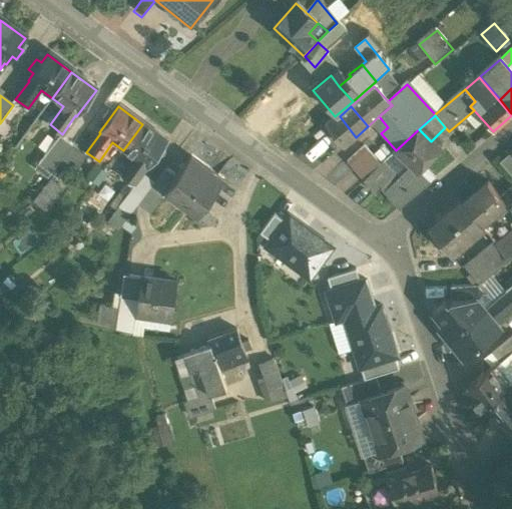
[(340,116),(326,128),(343,149),(356,137),(340,116)]
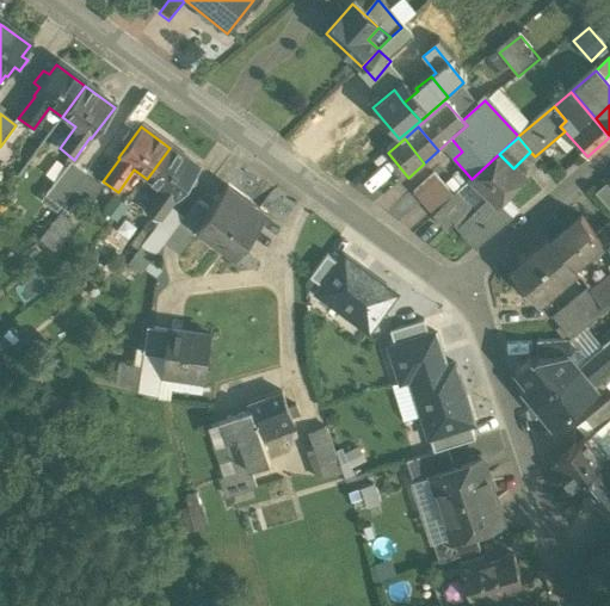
[(198,169),(170,148),(147,179),(160,189),(143,210),(158,221),(174,199),(176,201),(198,169)]
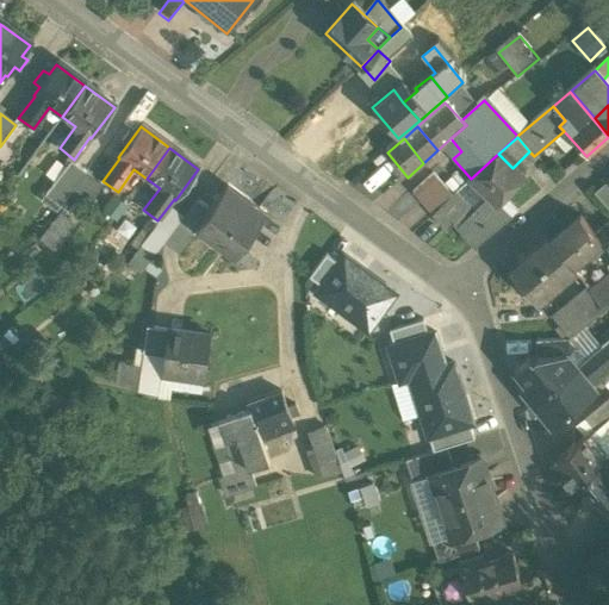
[(529,151),(513,168),(521,176),(536,160),(534,156),(529,151)]
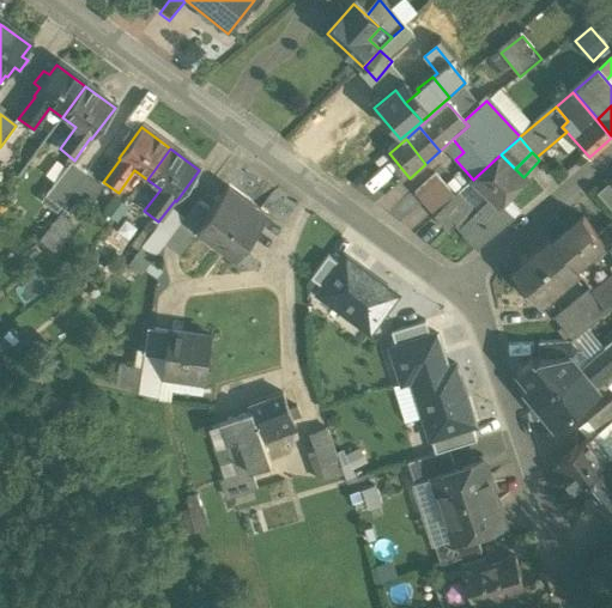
[(501,154),(472,183),(489,200),(498,210),(500,208),(527,180),(515,169),(501,154)]
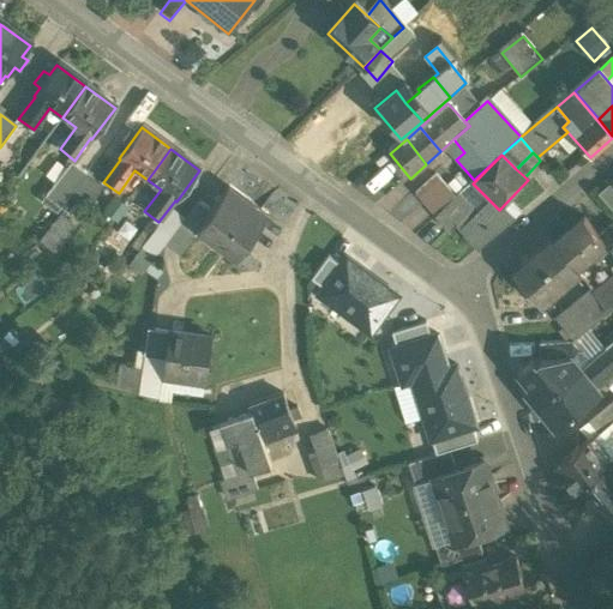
[(85,176),(71,164),(55,186),(70,197),(85,176)]
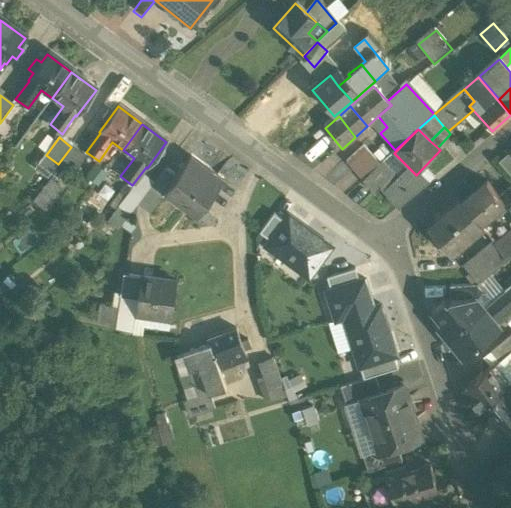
[(84,156),(71,147),(58,164),(71,173),(84,156)]
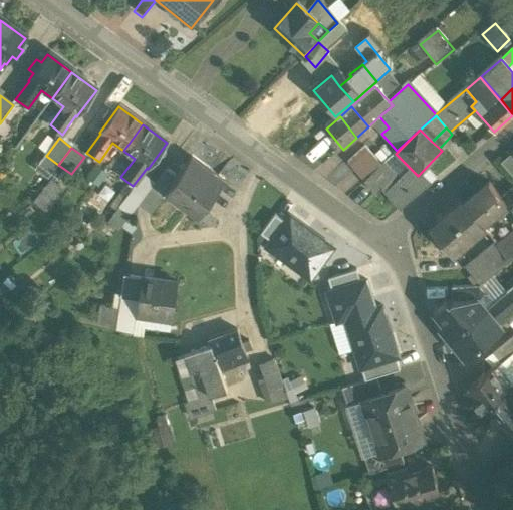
[(58,165),(46,156),(34,171),(47,181),(58,165)]
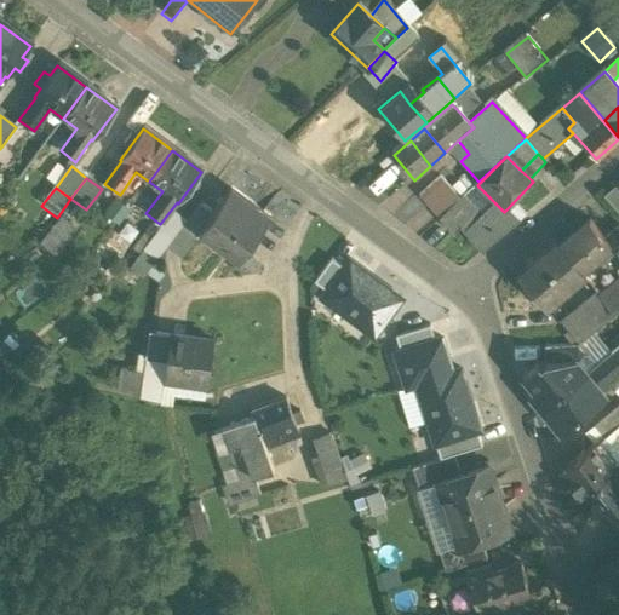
[(450,189),(427,208),(437,220),(459,200),(450,189)]
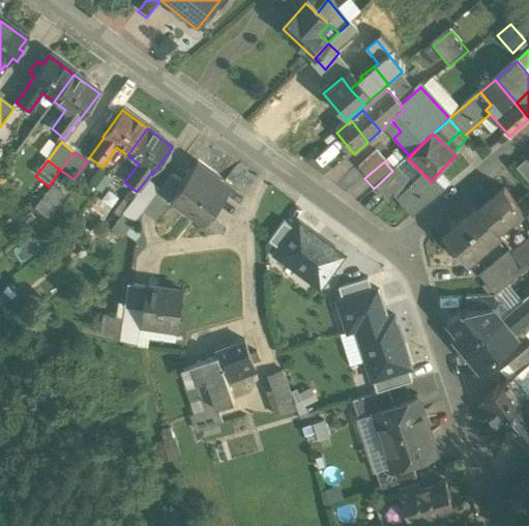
[(181,183),(171,198),(172,199),(205,223),(230,190),(196,164),(181,183)]
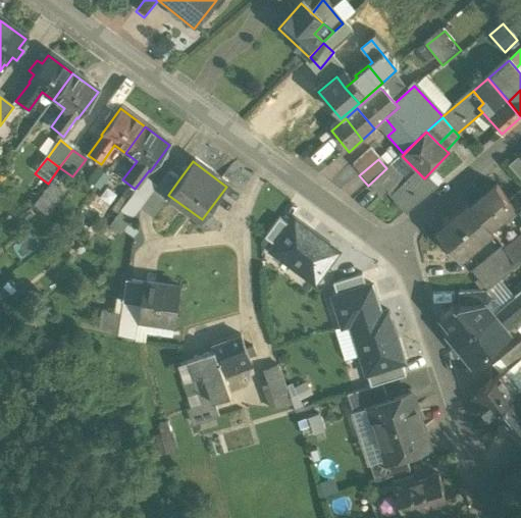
[(90,179),(101,188),(110,176),(99,168),(90,179)]
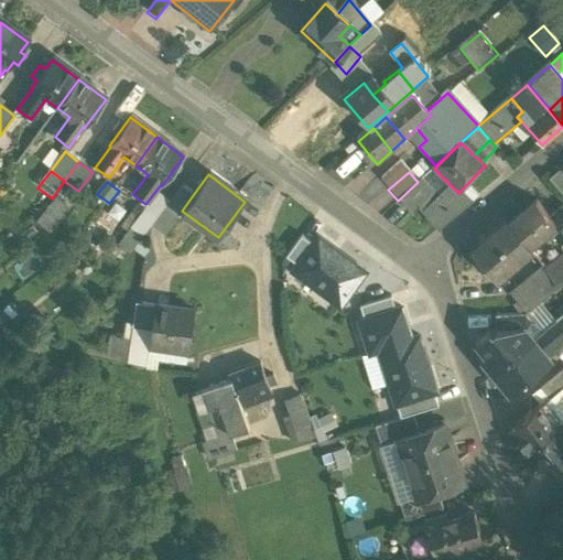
[(418,182),(398,201),(411,215),(417,210),(431,196),(419,182),(418,182)]
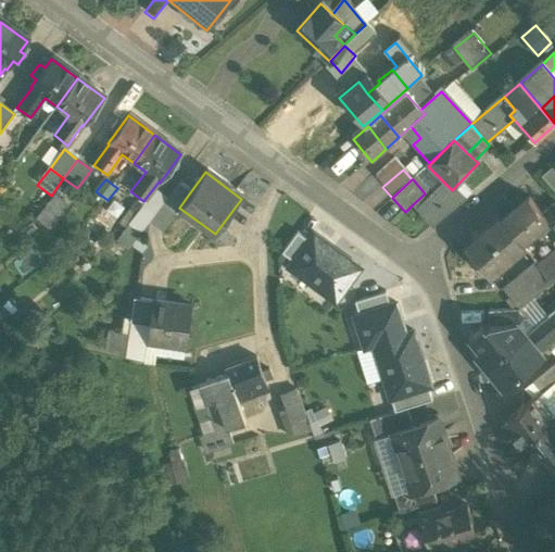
[(443,182),(415,211),(430,229),(465,200),(453,189),(452,190),(443,182)]
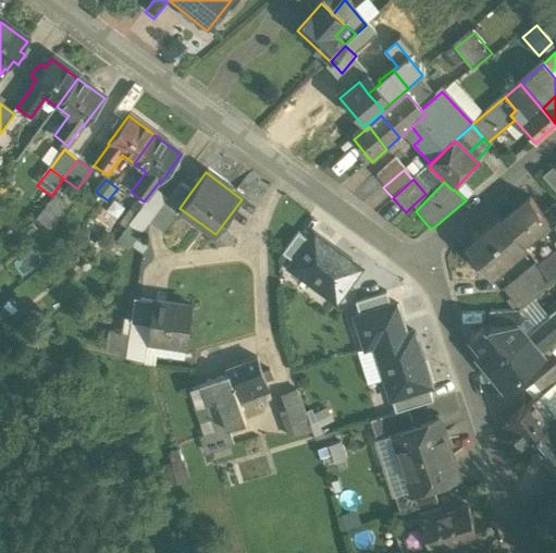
[(178,184),(162,206),(176,216),(181,209),(180,208),(190,193),(178,184)]
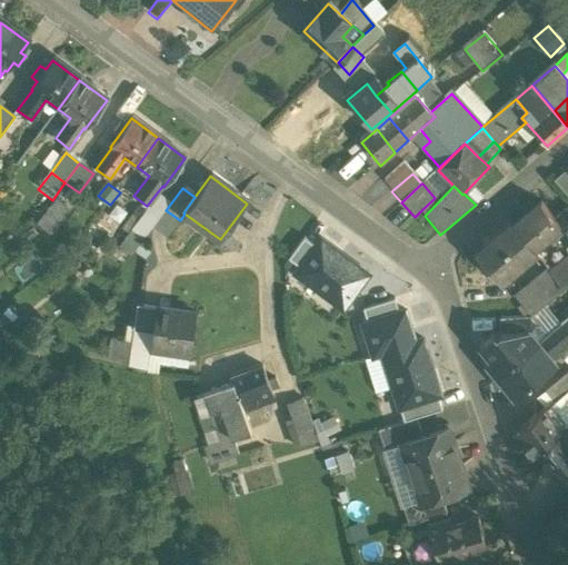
[(52,201),(36,225),(51,236),(69,214),(52,201)]
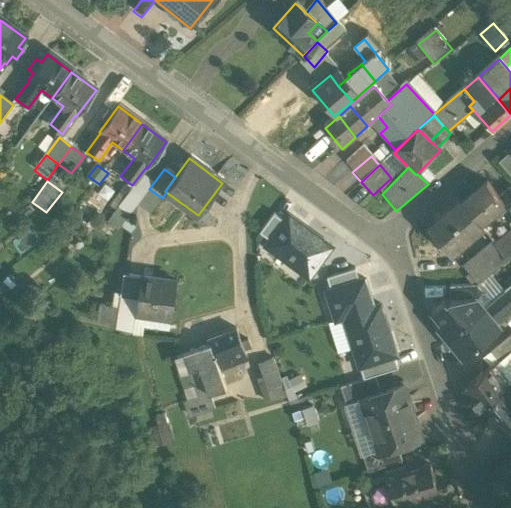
[(503,204),(486,183),(461,204),(478,225),(503,204)]
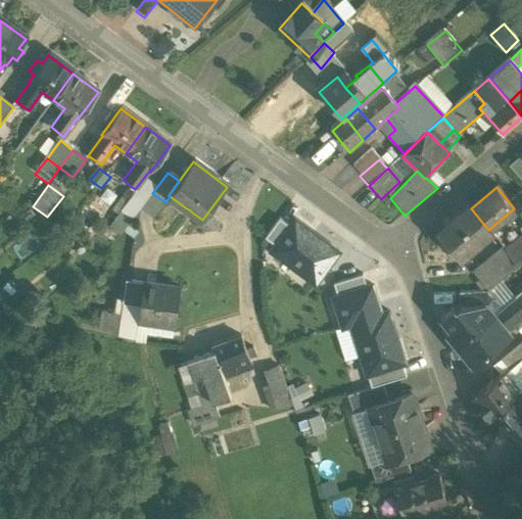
[(521,189),(512,199),(518,206),(518,205),(521,209),(521,189)]
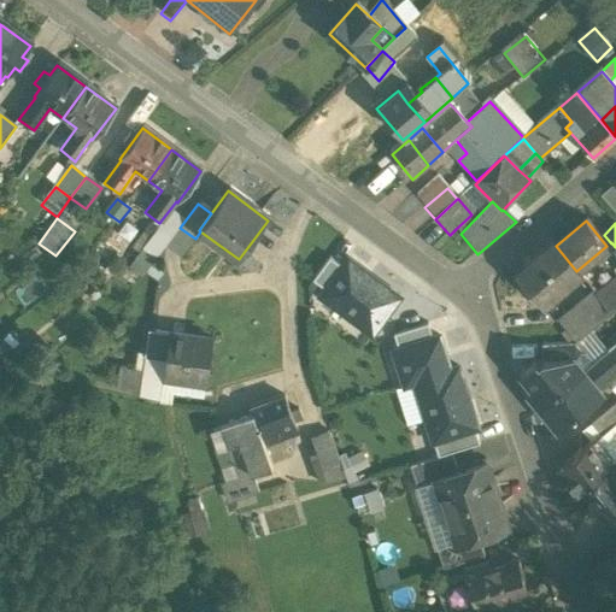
[(170,241),(158,231),(144,249),(157,259),(170,241)]
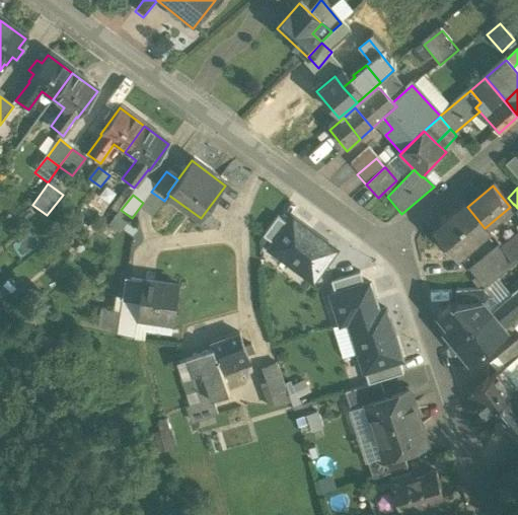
[(465,206),(445,223),(447,225),(437,234),(456,258),(488,231),(467,207),(465,206)]
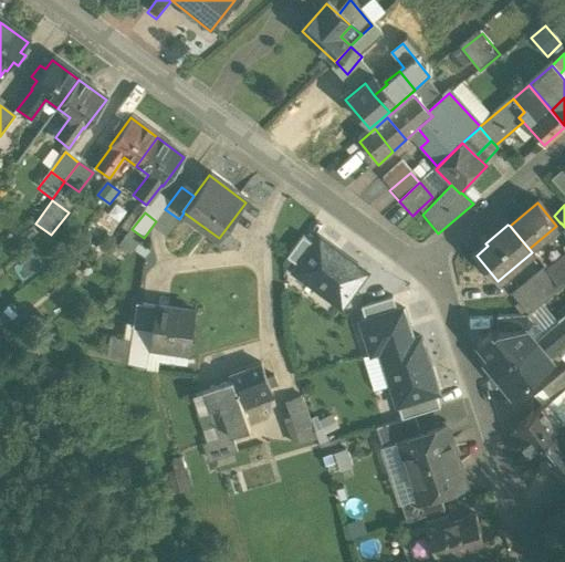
[(144,238),(132,229),(123,241),(128,246),(125,250),(132,255),(144,238)]
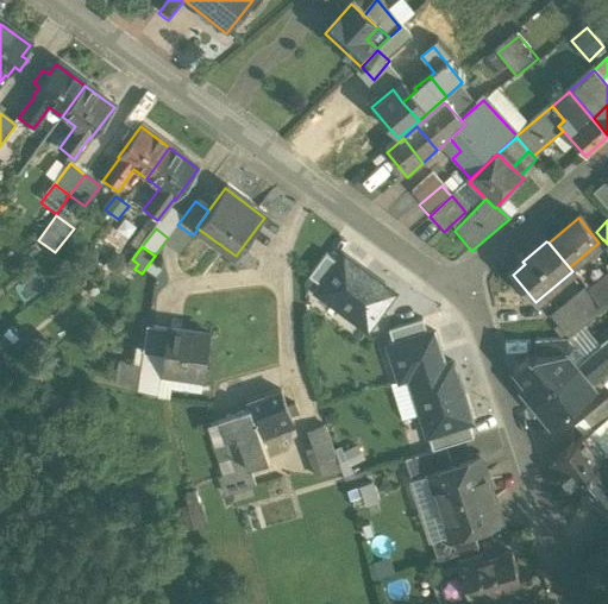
[(320,288),(336,266),(325,257),(308,280),(320,288)]
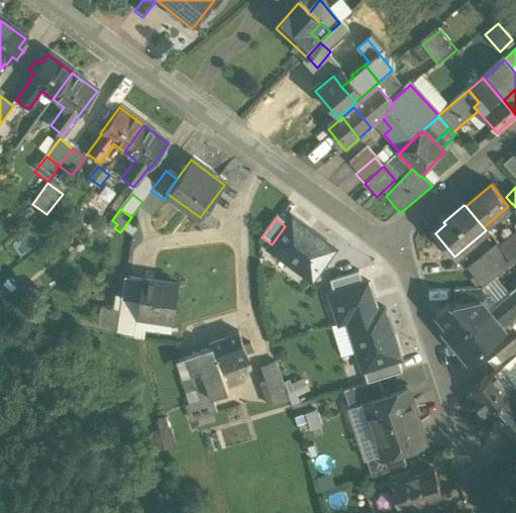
[(312,283),(334,251),(290,219),(268,250),(312,283)]
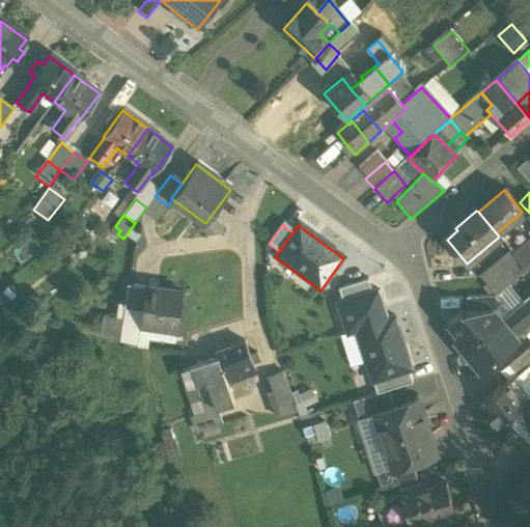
[(529,242),(513,256),(524,272),(529,267),(529,242)]
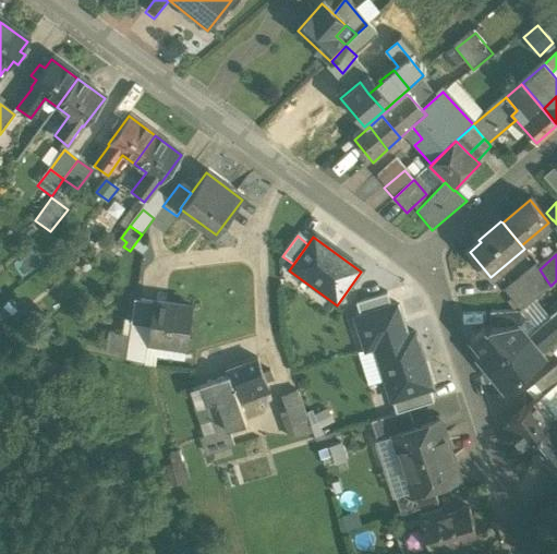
[(551,286),(540,269),(523,282),(536,298),(551,286)]
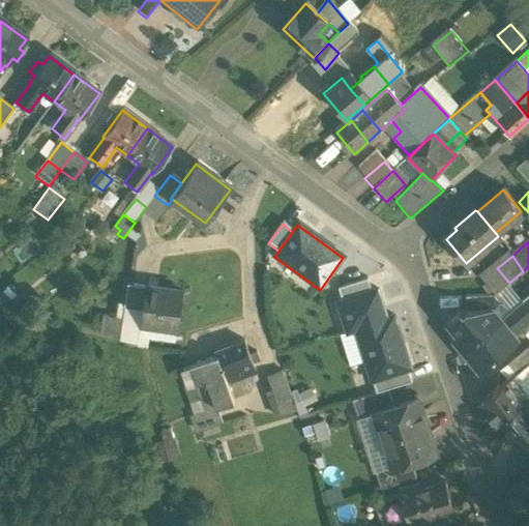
[(497,268),(493,264),(477,275),(494,295),(509,283),(497,268)]
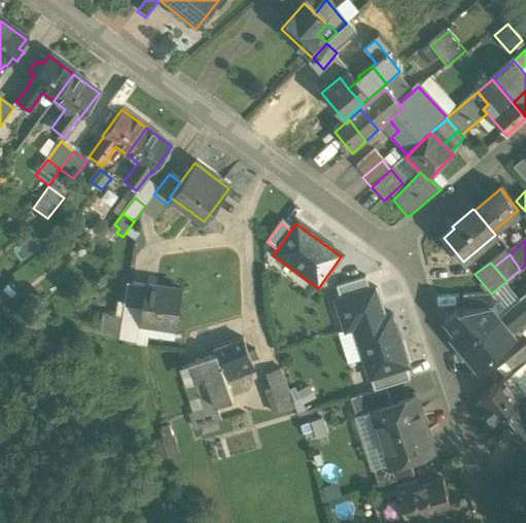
[(336,288),(339,302),(369,292),(364,279),(336,288)]
